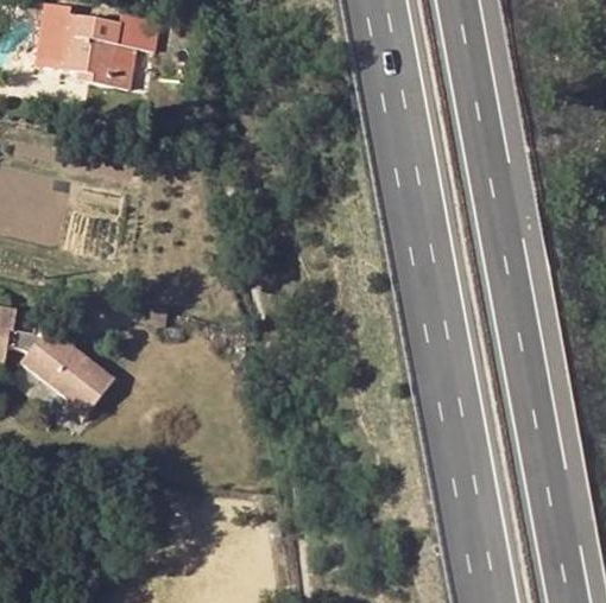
[(89,70),(88,80),(132,86),(133,65),(115,63),(120,23),(71,14),(63,68),(79,69),(89,70)]
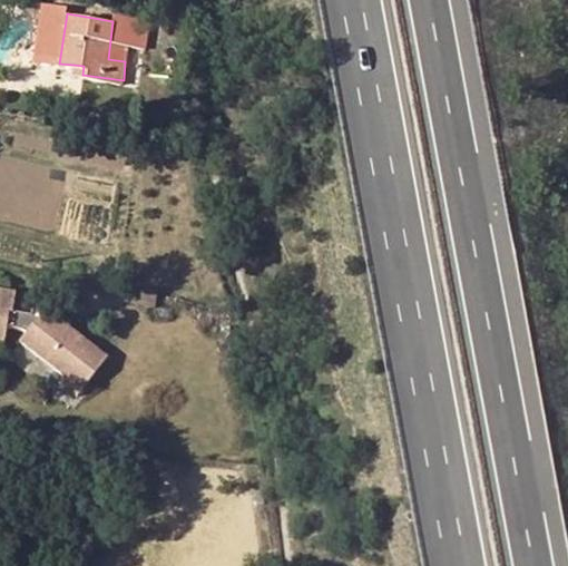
[(74,65),(72,74),(82,75),(84,66),(74,65)]
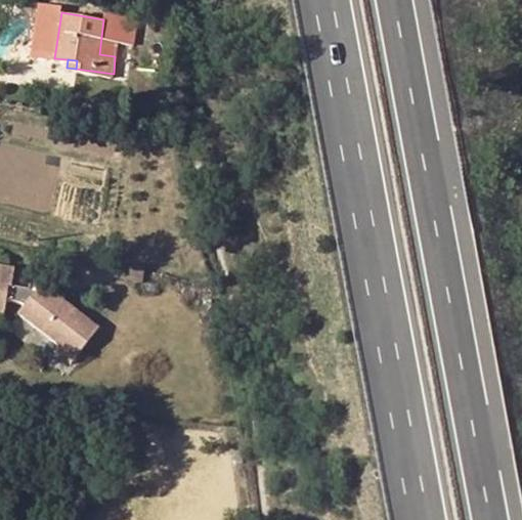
[(13,267),(0,266),(0,311),(9,312),(10,301),(26,303),(19,312),(60,342),(74,323),(82,312),(81,311),(42,282),(36,291),(32,287),(12,286),(13,267)]
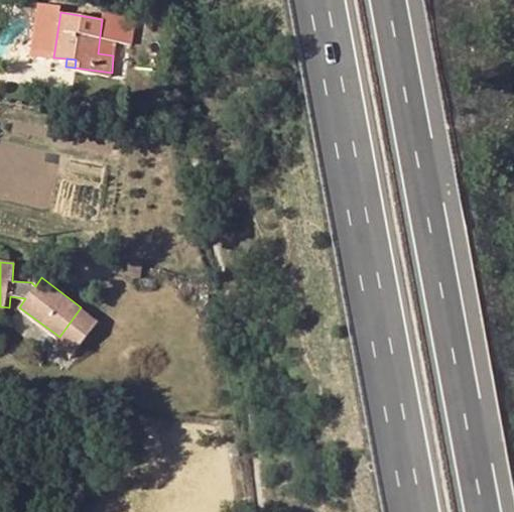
[(81,307),(73,318),(83,326),(94,311),(83,302),(80,306),(81,307)]
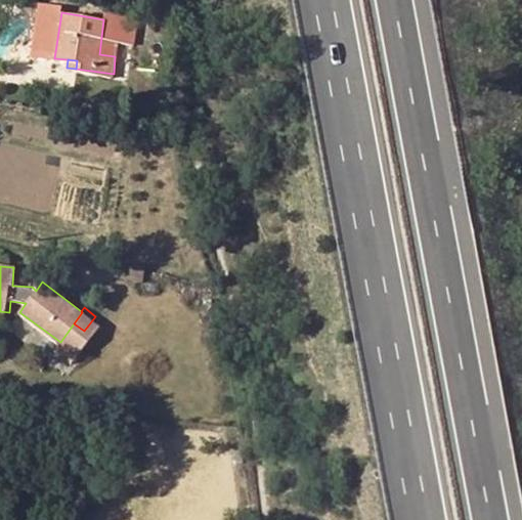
[(100,418),(97,429),(106,431),(111,416),(101,413),(100,418)]
